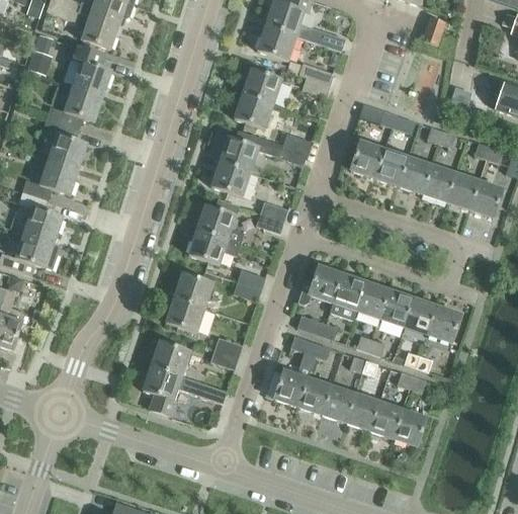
[(40,12),(42,0),(28,0),(27,9),(40,12)]
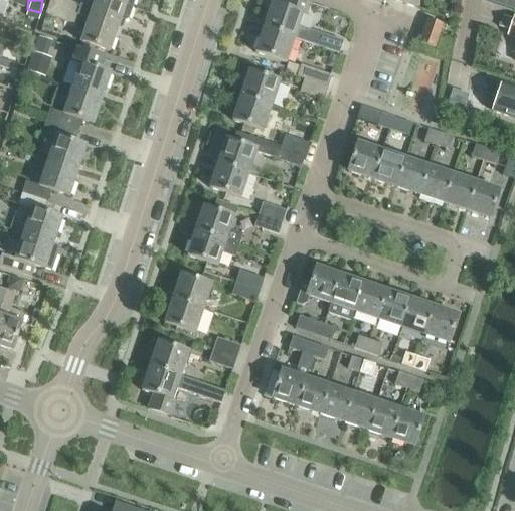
[(49,0),(49,1),(48,1),(78,11),(78,12),(90,16),(91,15),(118,24),(121,16),(124,18),(128,16),(132,3),(123,0),(96,0),(94,6),(74,0),(49,0)]
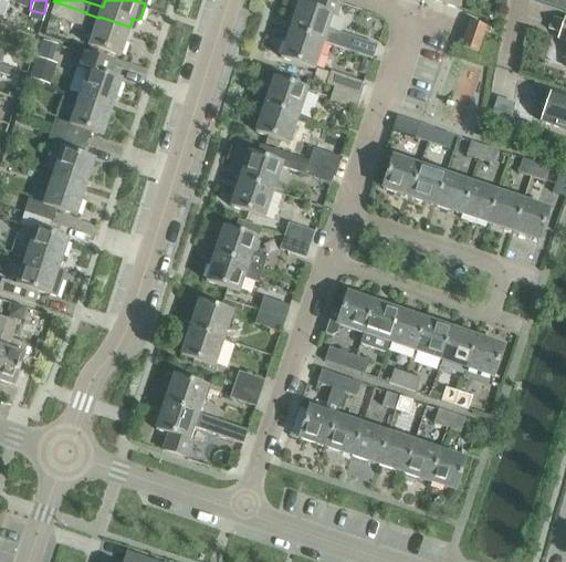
[(300,1),(291,28),(324,40),(373,56),(373,55),(373,54),(377,43),(329,27),(334,13),(336,14),(341,1),(337,0),(313,0),(311,6),(300,1)]
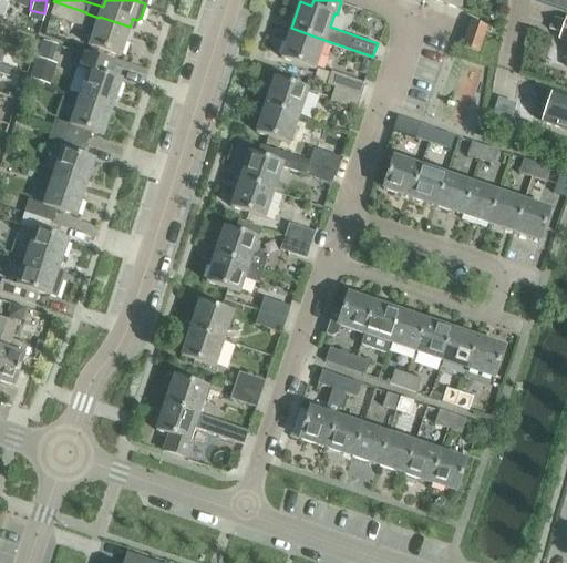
[(53,1),(50,12),(82,23),(86,13),(86,12),(53,1)]
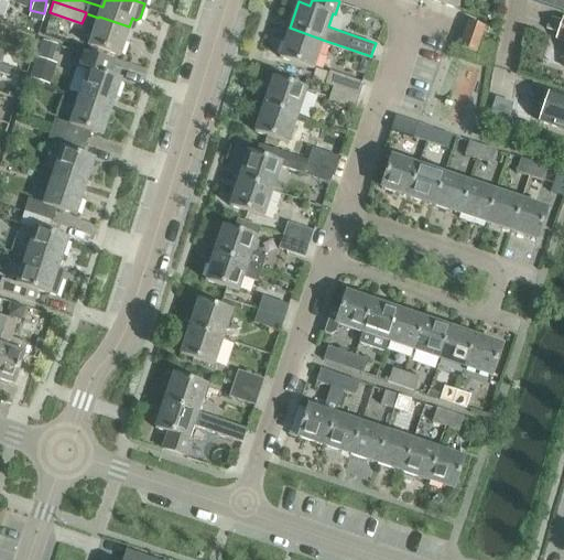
[(563,15),(562,19),(552,15),(548,28),(557,31),(556,36),(563,39),(563,15)]
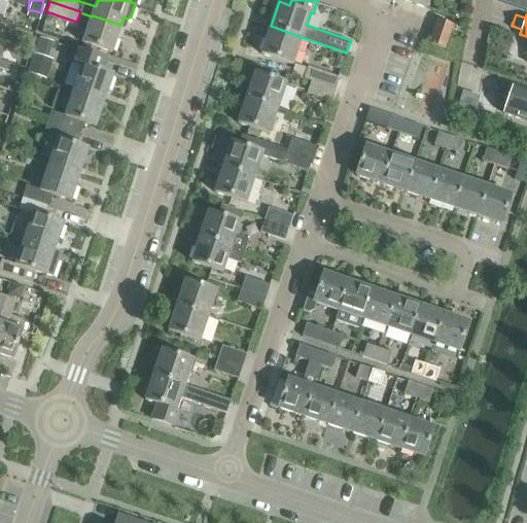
[(111,49),(120,26),(120,25),(93,15),(92,16),(83,40),(111,49)]
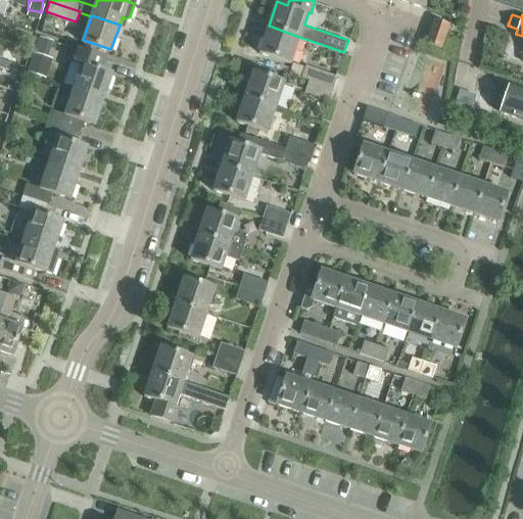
[(449,24),(448,24),(435,18),(428,40),(442,45),(449,24)]
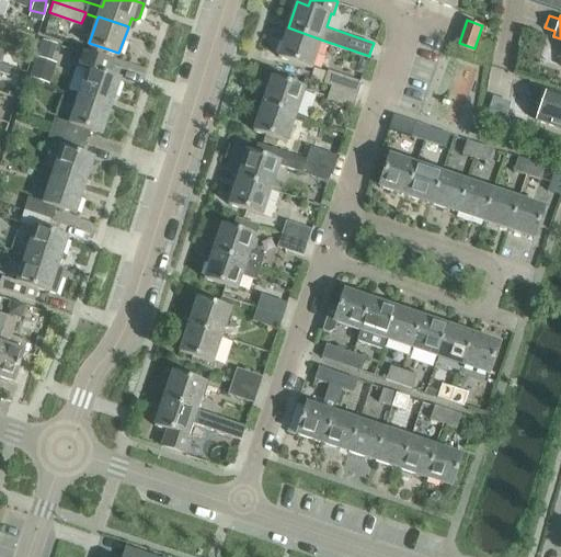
[(312,66),(321,40),(288,27),(278,54),(312,66)]
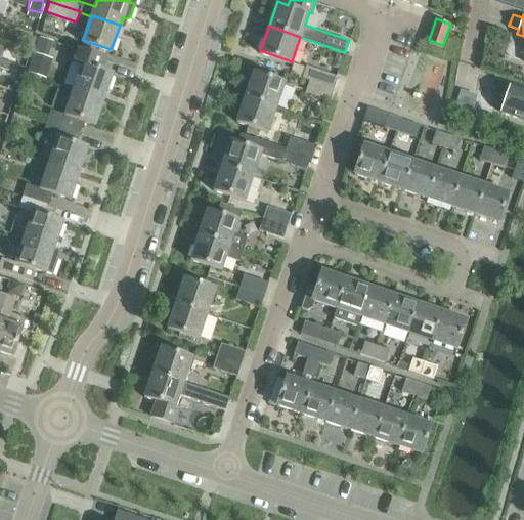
[(40,32),(35,46),(58,55),(63,41),(40,32)]
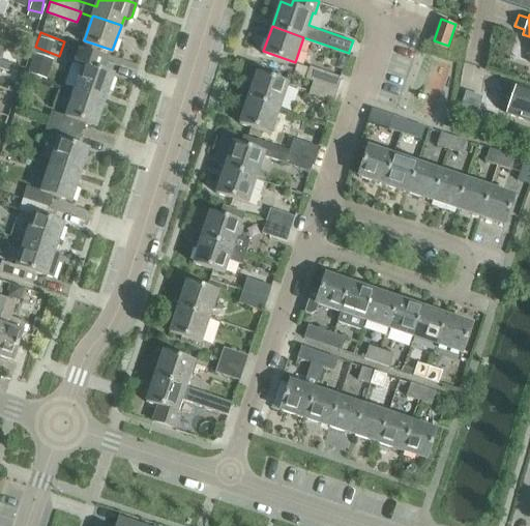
[(0,52),(3,45),(0,44),(0,58),(11,62),(11,60),(0,55),(0,52)]
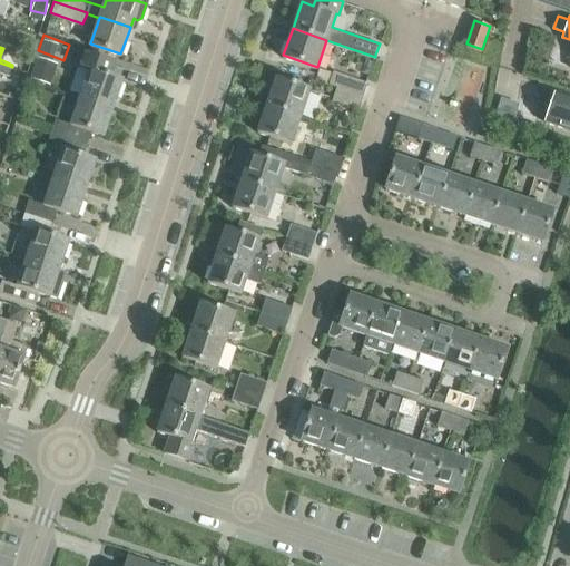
[(110,74),(114,61),(80,50),(76,62),(88,67),(79,95),(114,106),(123,78),(110,74)]
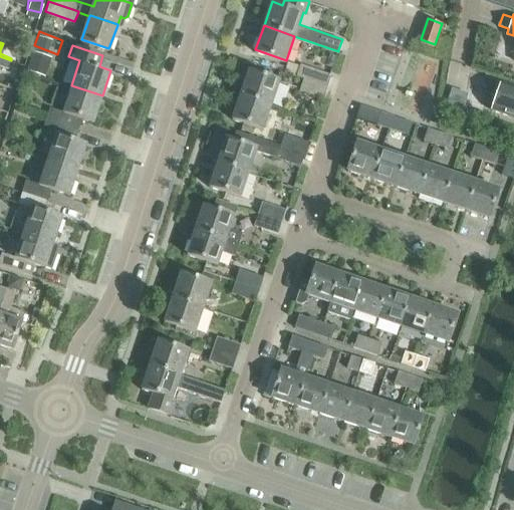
[(27,66),(47,71),(52,53),(32,47),(27,66)]
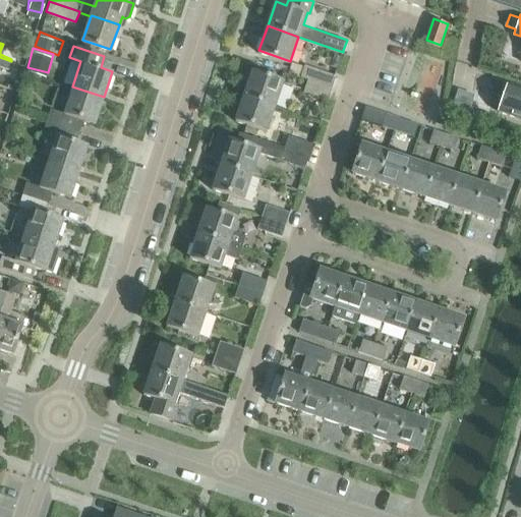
[(0,63),(9,67),(11,61),(0,57),(0,63)]
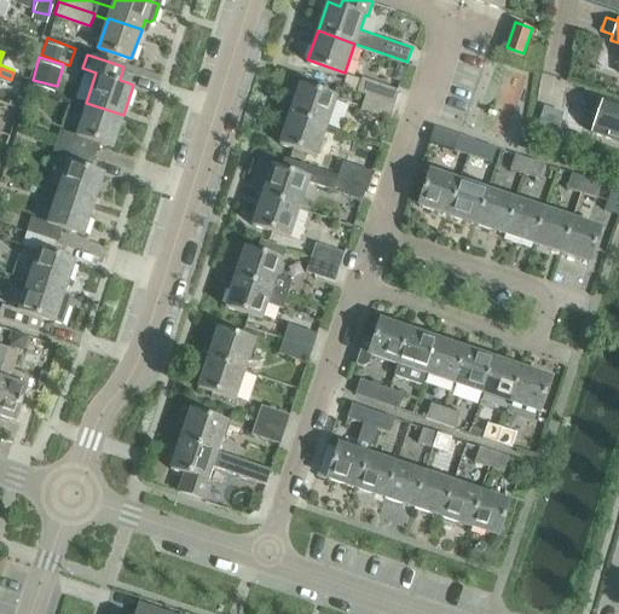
[(365,92),(394,102),(399,88),(362,75),(358,88),(365,92)]
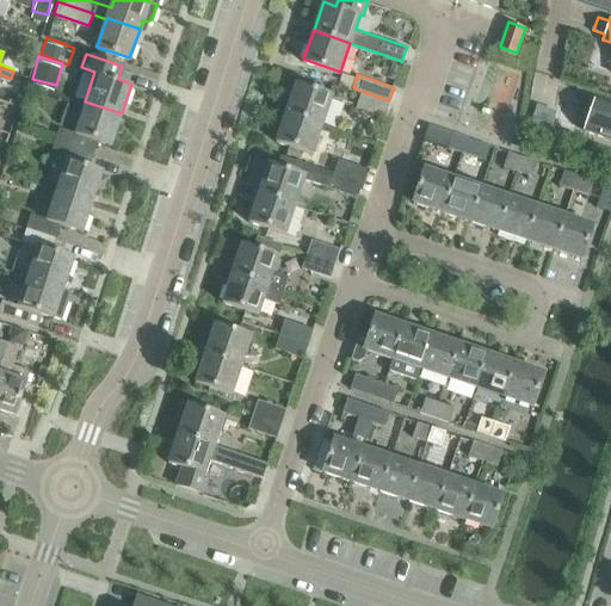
[(296,82),(287,110),(323,123),(333,94),(296,82)]
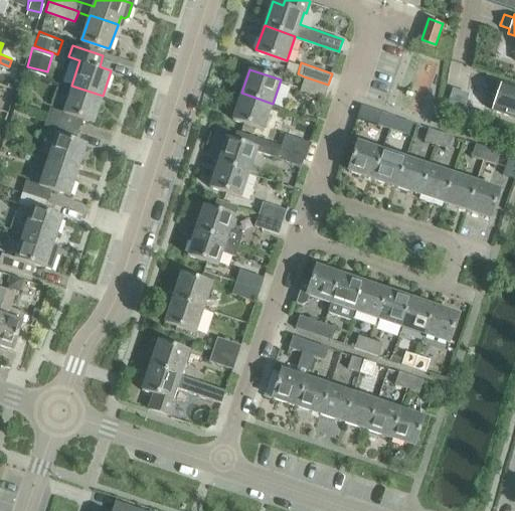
[(324,97),(325,95),(328,84),(304,76),(300,89),(324,97)]
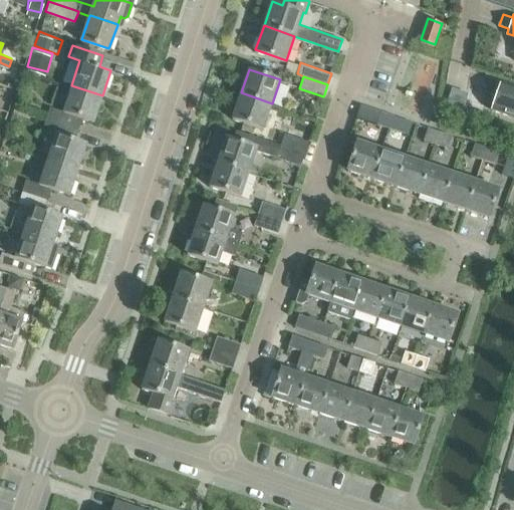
[(491,108),(513,115),(513,86),(489,78),(485,91),(496,95),(491,108)]
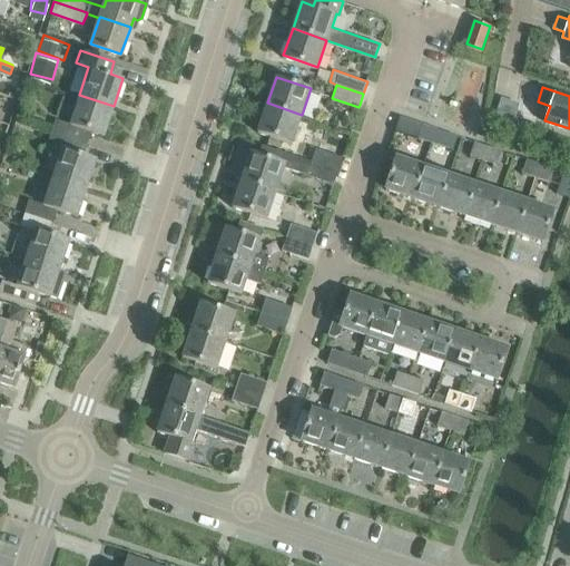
[(56,118),(51,130),(79,140),(84,128),(104,135),(114,106),(79,95),(70,123),(56,118)]
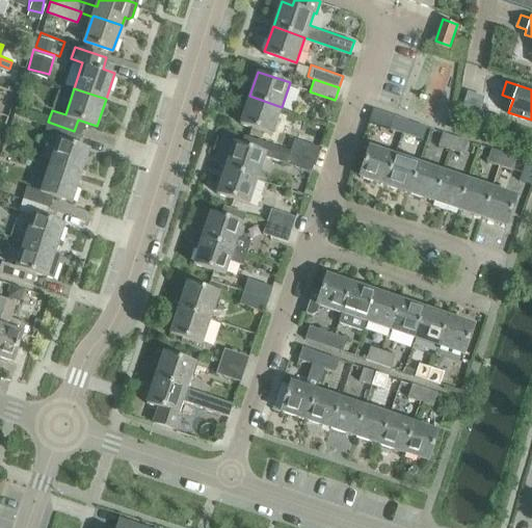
[(273,132),(282,107),(249,96),(241,122),(273,132)]
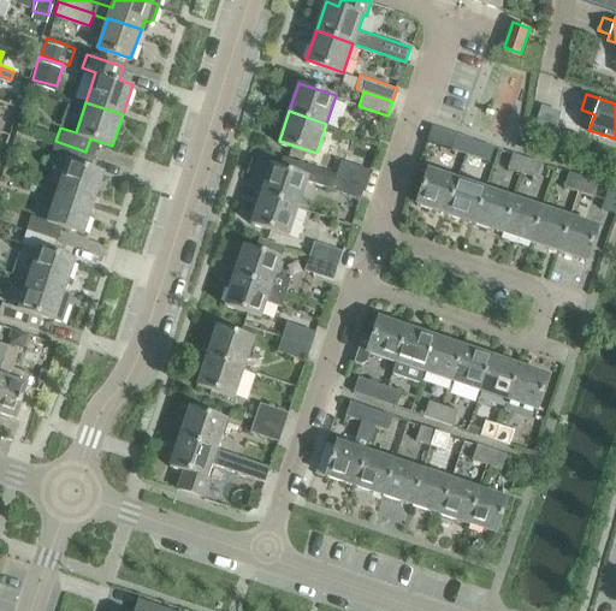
[(466,152),(471,136),(456,131),(451,147),(466,152)]
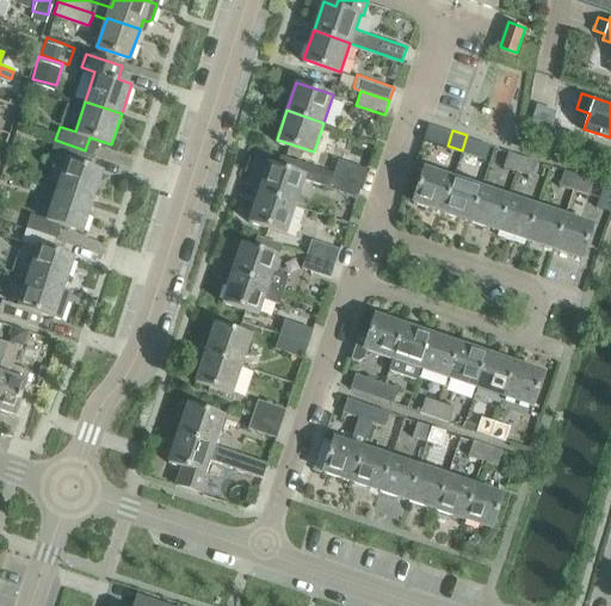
[(467,135),(462,150),(476,155),(481,140),(467,135)]
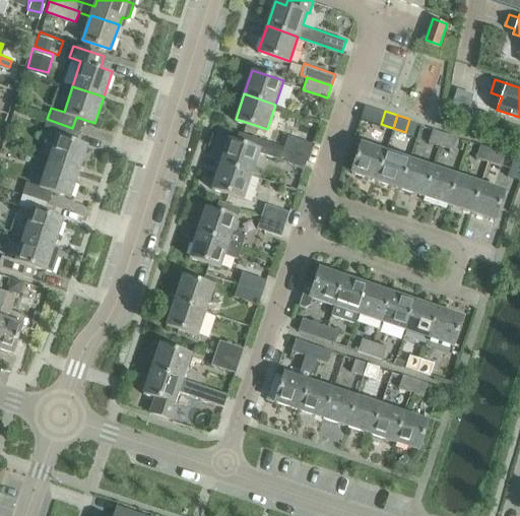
[(56,135),(48,159),(79,170),(87,144),(69,138),(72,128),(47,119),(43,131),(56,135)]
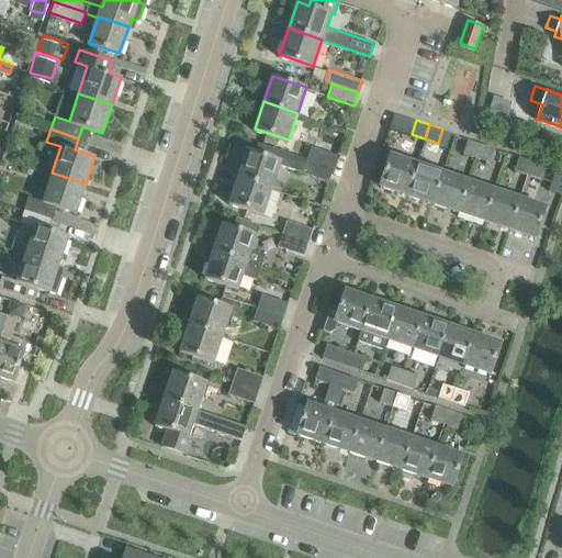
[(476,156),(482,143),(468,137),(463,152),(476,156)]
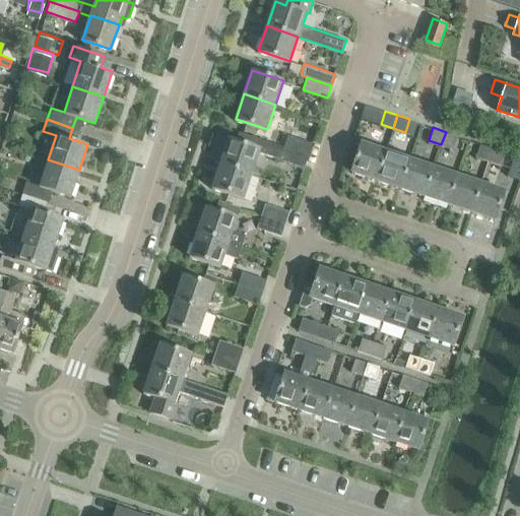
[(446,132),(441,144),(453,148),(457,135),(446,132)]
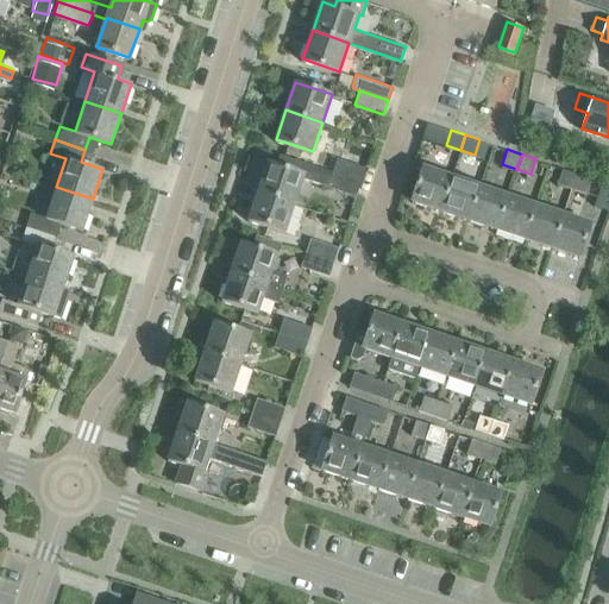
[(261,161),(256,177),(262,178),(258,190),(295,202),(305,176),(356,194),(357,193),(360,181),(333,171),(333,170),(294,157),(289,169),(268,162),(268,163),(261,161)]
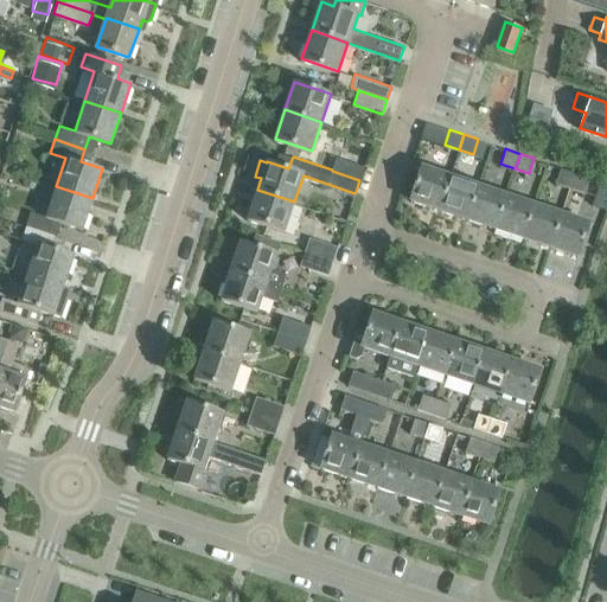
[(337,157),(332,170),(332,171),(359,180),(364,166),(337,157)]
